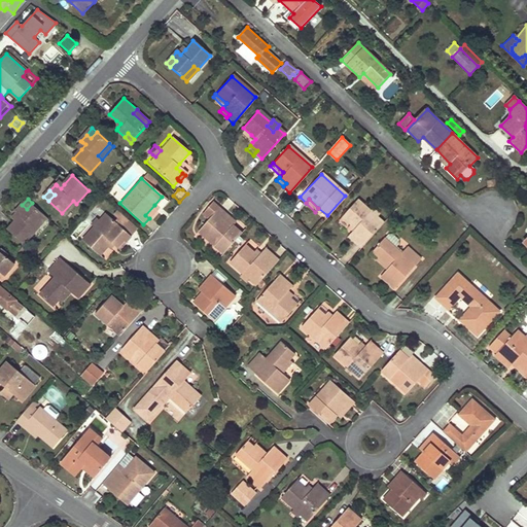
[(73,201),(62,213),(65,216),(76,204),(73,201)]
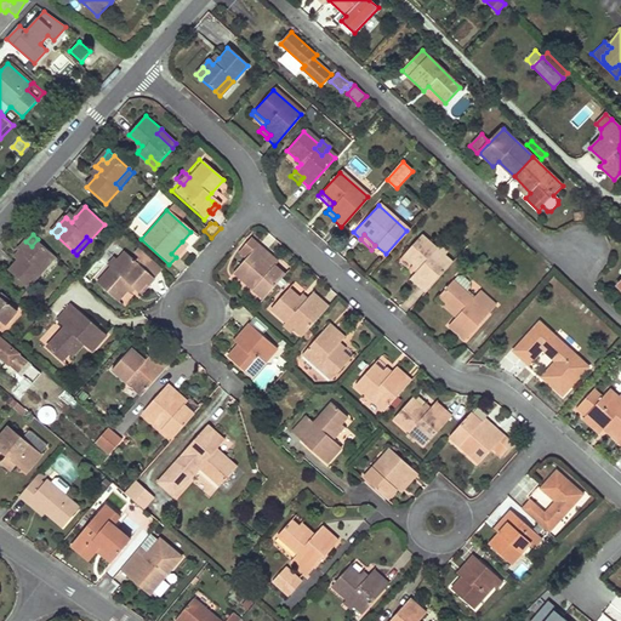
[(434,251),(419,237),(400,257),(411,266),(416,269),(412,274),(410,277),(419,285),(417,286),(423,292),(449,263),(442,256),(438,260),(432,255),(434,251)]
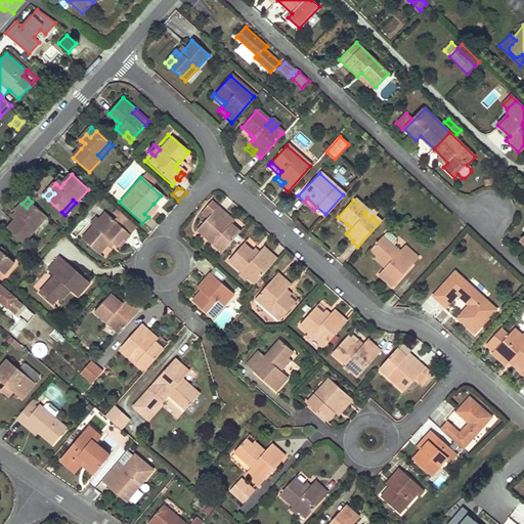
[(221,212),(209,201),(199,213),(205,218),(194,230),(220,253),(237,233),(228,224),(218,216),(221,212)]
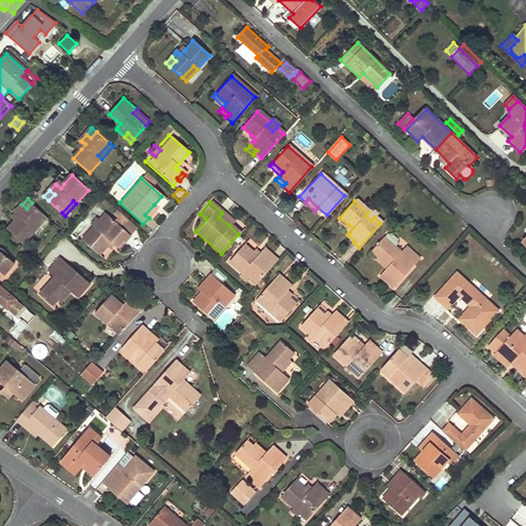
[(16,220),(8,229),(26,243),(38,229),(34,226),(45,215),(32,202),(27,209),(22,204),(16,211),(19,213),(21,215),(16,220)]
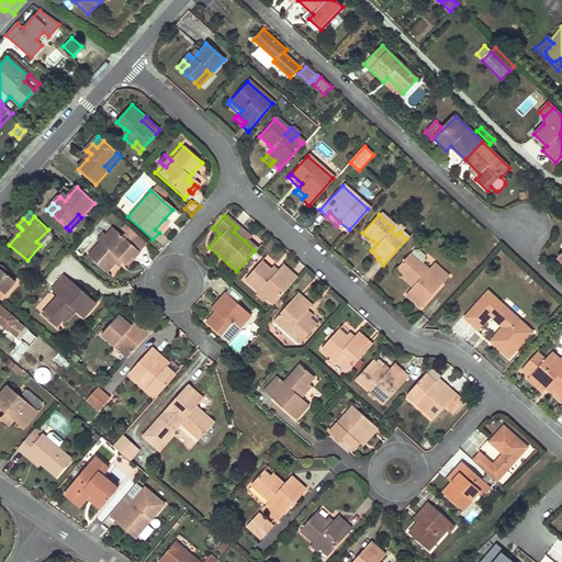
[(96,239),(83,254),(104,272),(113,262),(116,258),(121,262),(123,263),(130,257),(132,259),(145,244),(115,217),(102,234),(104,236),(99,242),(96,239)]
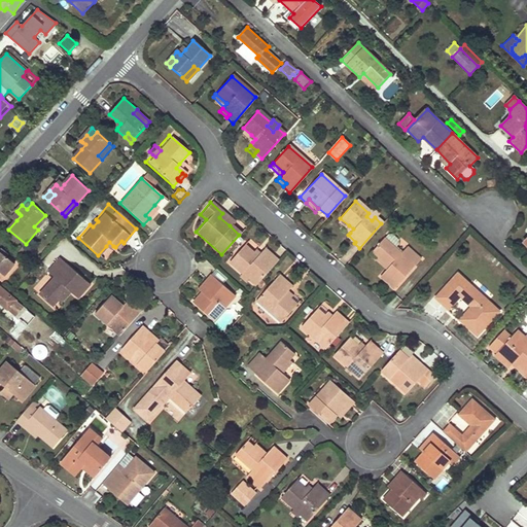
[(154,205),(145,215),(149,218),(157,208),(154,205)]
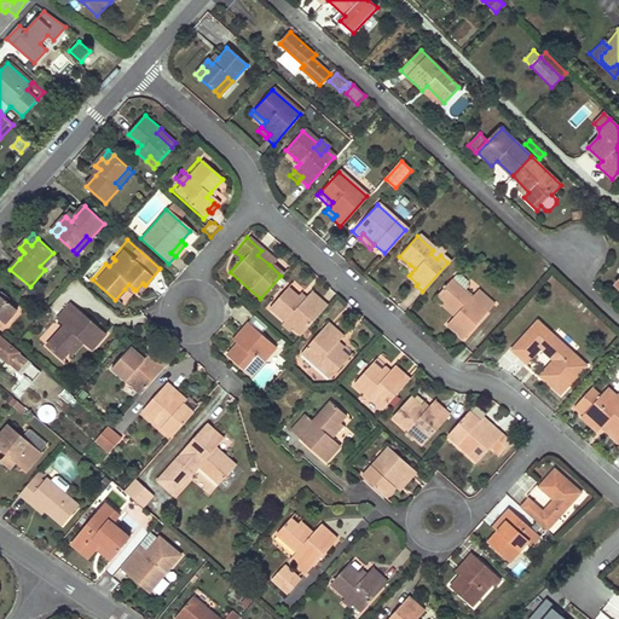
[(433,250),(431,254),(437,259),(440,255),(443,253),(435,247),(433,250)]
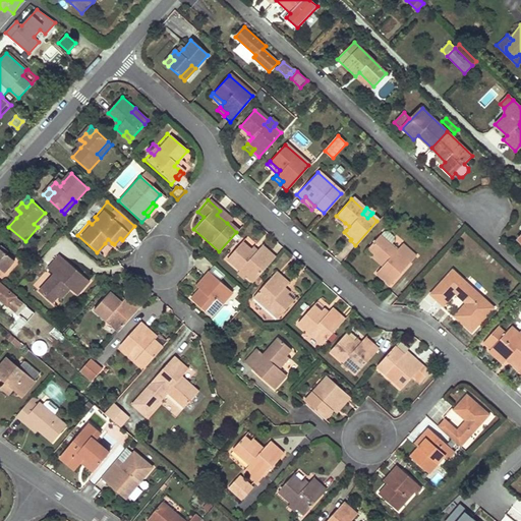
[(230,219),(220,211),(217,215),(227,223),(230,219)]
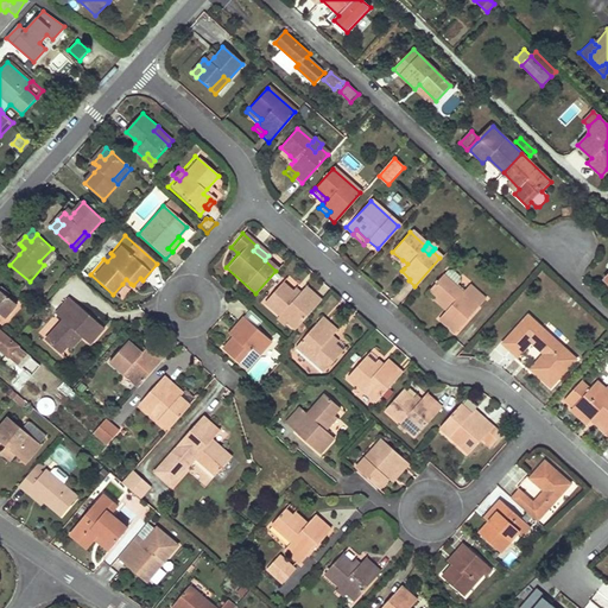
[(52,248),(39,261),(44,265),(56,252),(52,248)]
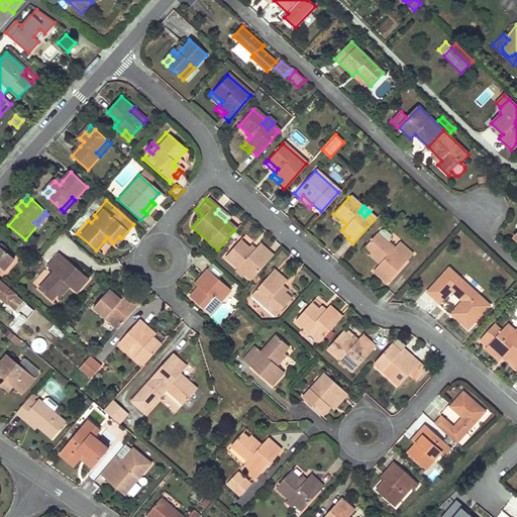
[(94,215),(91,212),(86,218),(88,220),(91,222),(96,217),(94,215)]
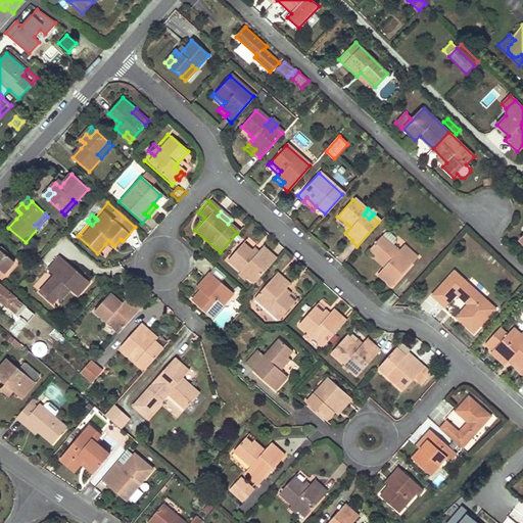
[(345,233),(341,237),(349,243),(351,241),(352,240),(345,233)]
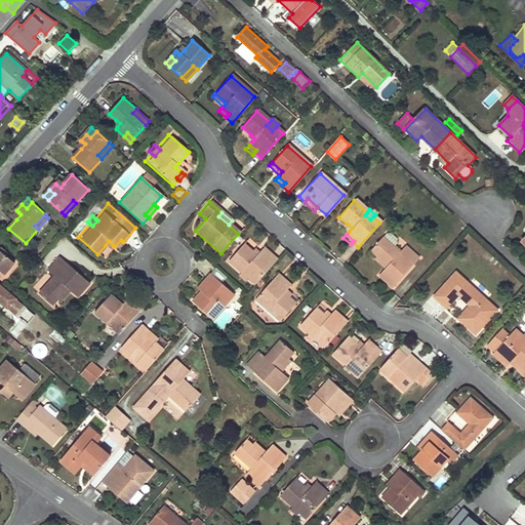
[(382,239),(381,238),(369,251),(381,263),(384,259),(388,264),(384,269),(377,276),(392,288),(417,258),(404,246),(398,252),(394,248),(397,245),(397,240),(391,235),(387,236),(382,239)]
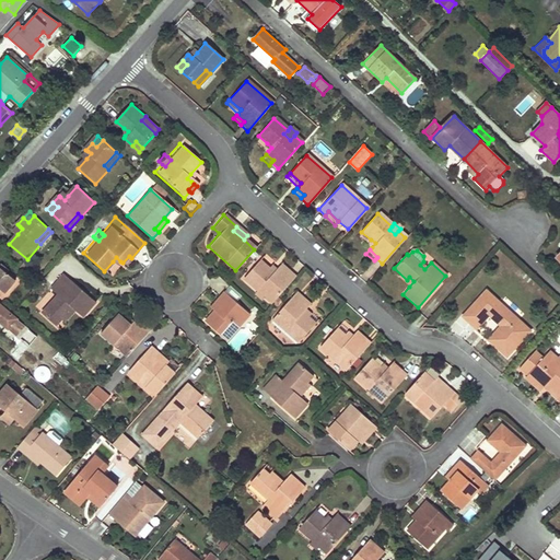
[(129,256),(123,263),(127,267),(133,260),(131,258),(129,256)]
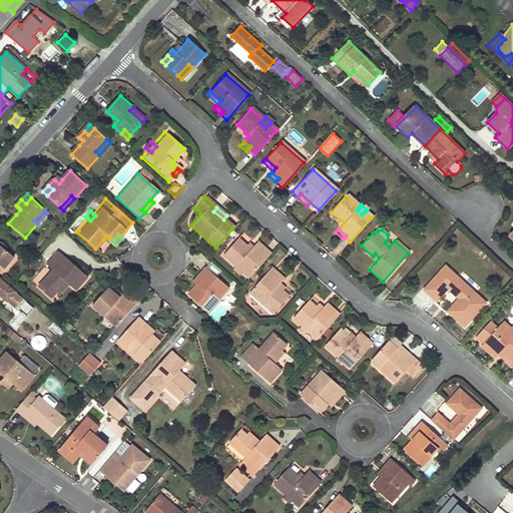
[(244,246),(235,238),(221,254),(234,267),(236,264),(242,269),(240,272),(247,278),(270,253),(264,248),(262,250),(253,244),(251,246),(248,250),(244,246)]
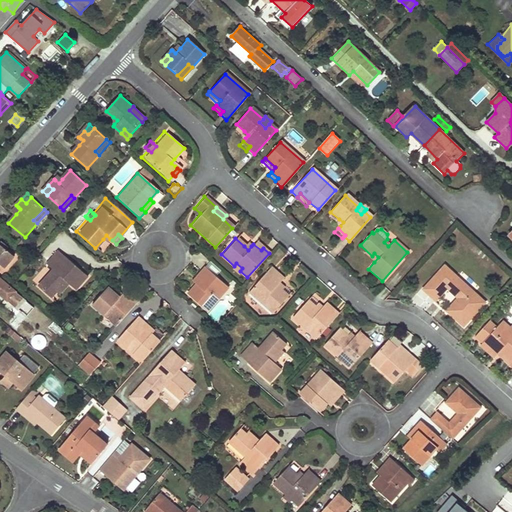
[(257,239),(253,244),(261,250),(263,248),(264,246),(257,239)]
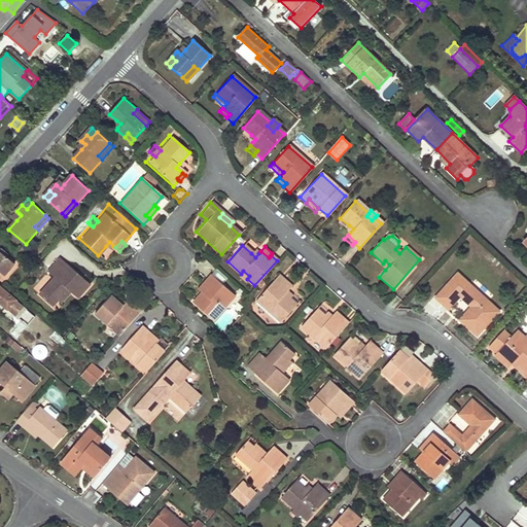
[(0,278),(3,275),(8,279),(19,267),(0,251),(0,278)]
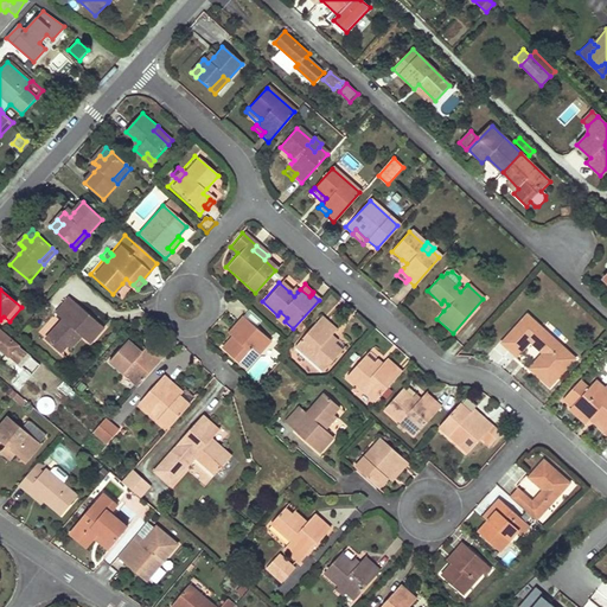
[(441,304),(427,291),(423,293),(443,311),(448,305),(443,300),(441,304)]
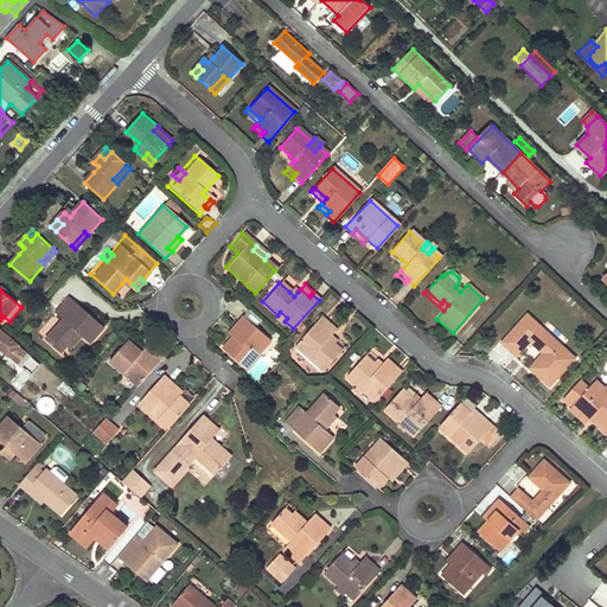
[(62,319),(57,325),(45,339),(61,352),(71,338),(72,337),(71,334),(75,331),(82,336),(89,343),(102,327),(69,298),(55,313),(62,319)]
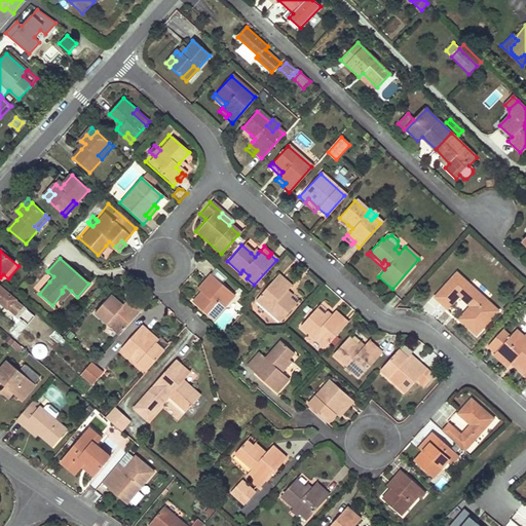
[(240,273),(237,275),(243,280),(247,278),(249,275),(242,270),(240,273)]
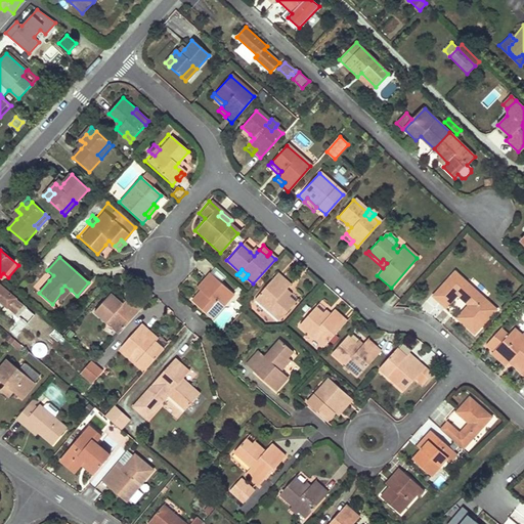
[(34,288),(38,291),(51,276),(48,272),(34,288)]
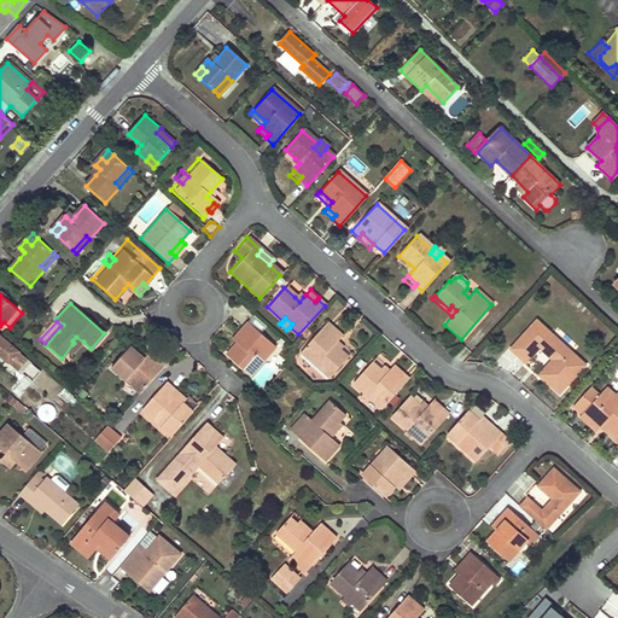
[(272,343),(248,321),(239,330),(244,334),(235,344),(226,355),(249,377),(269,355),(264,351),(272,343)]
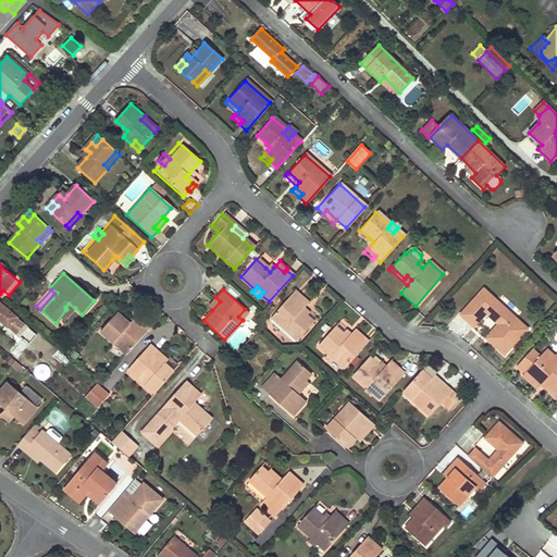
[(525,330),(481,289),(459,314),(473,326),(485,313),(497,323),(485,337),(504,354),(525,330)]
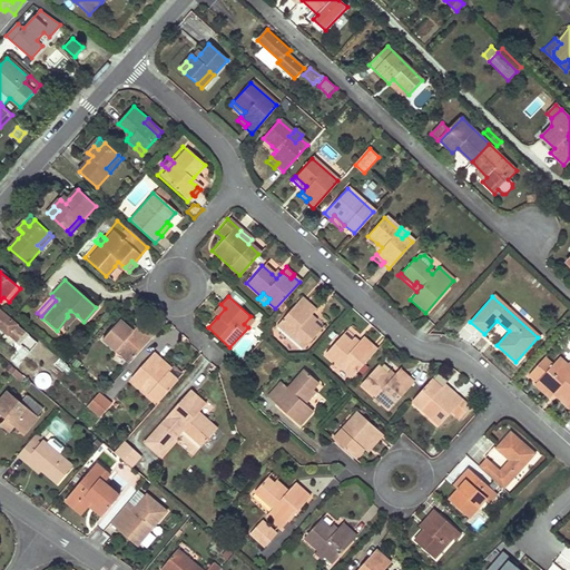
[(300,297),(276,325),(302,349),(320,328),(306,317),(310,314),(311,313),(304,307),(307,303),(300,297)]
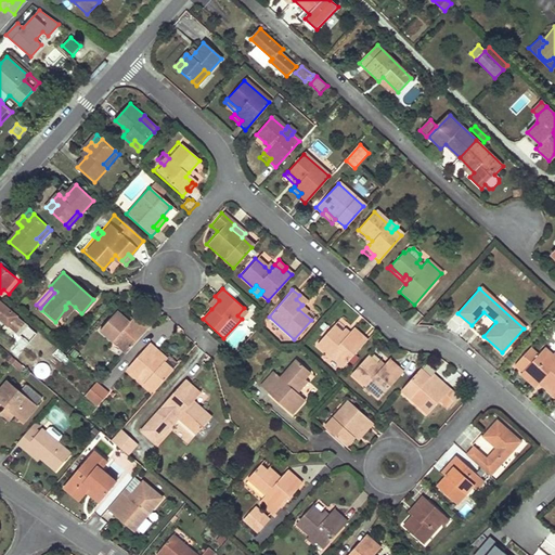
[(306,301),(299,295),(296,299),(302,305),(306,301)]
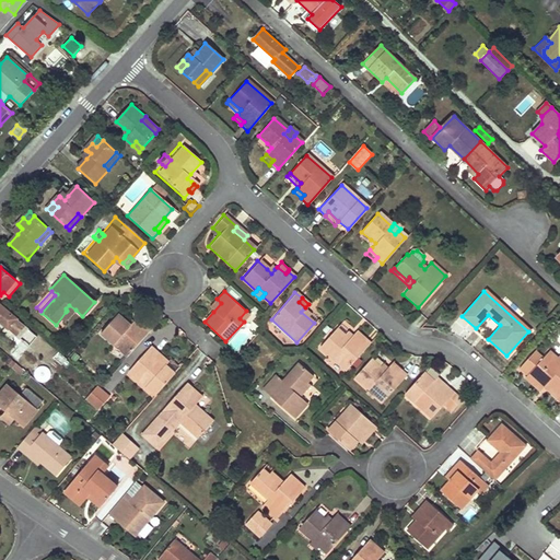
[(221,303),(217,299),(208,307),(213,312),(221,303)]
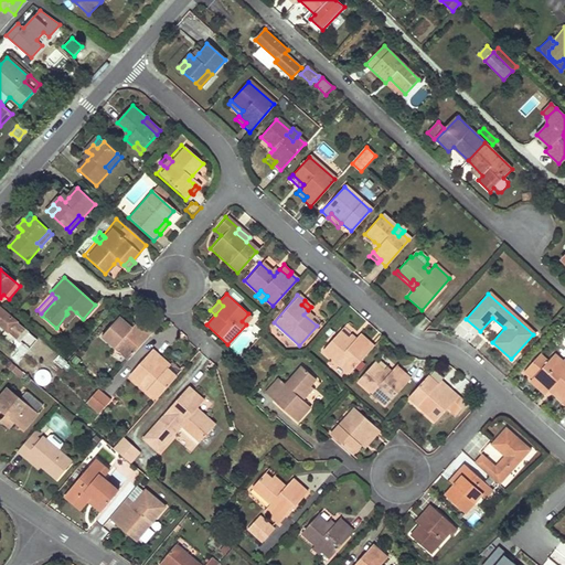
[(67,313),(66,315),(71,318),(76,312),(70,308),(66,311),(67,313)]
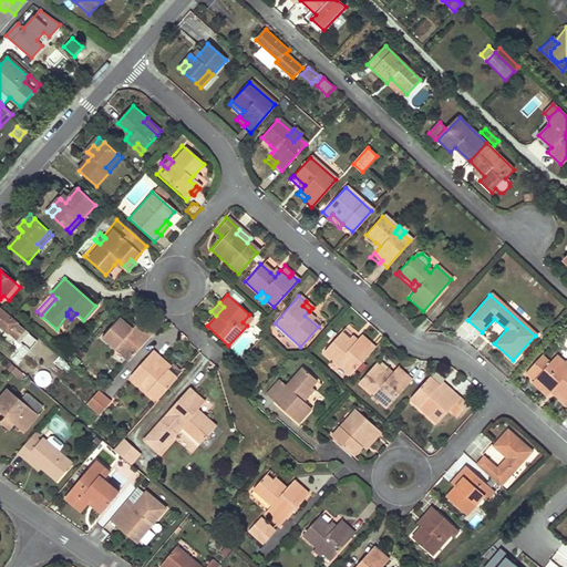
[(37,341),(0,310),(0,327),(29,351),(37,341)]
